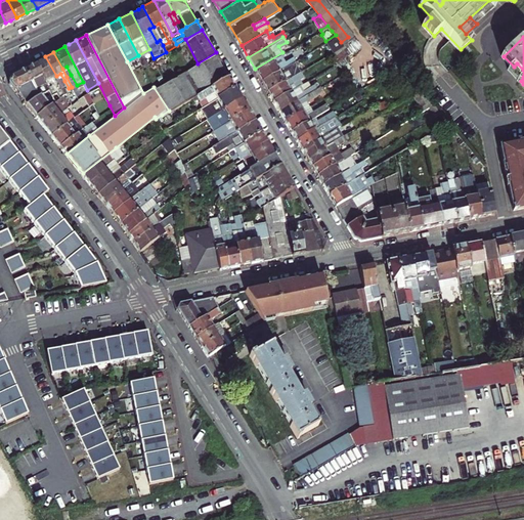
[(216,52),(198,63),(178,76),(178,75),(166,81),(154,87),(169,111),(195,93),(228,74),(216,52)]
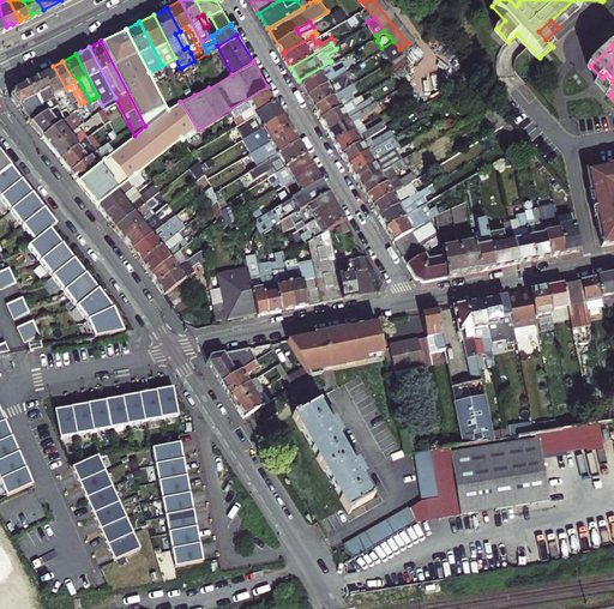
[(331,61),(299,80),(306,92),(335,76),(343,71),(347,68),(343,62),(335,67),(331,61)]
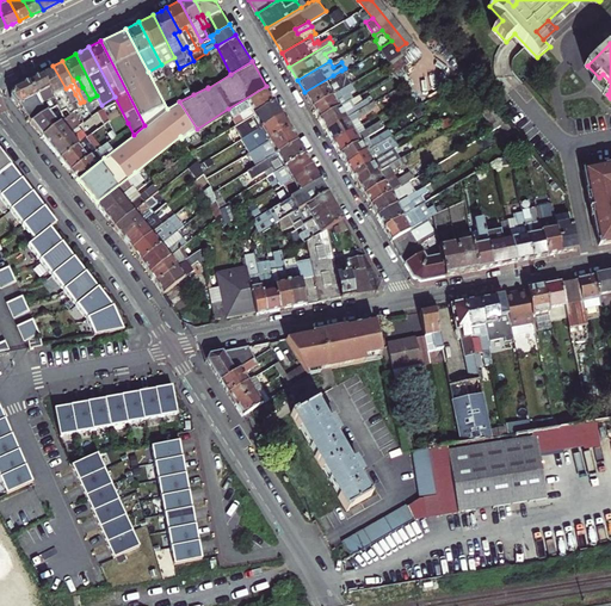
[(53,66),(42,70),(53,91),(57,88),(62,98),(68,94),(66,88),(53,66)]
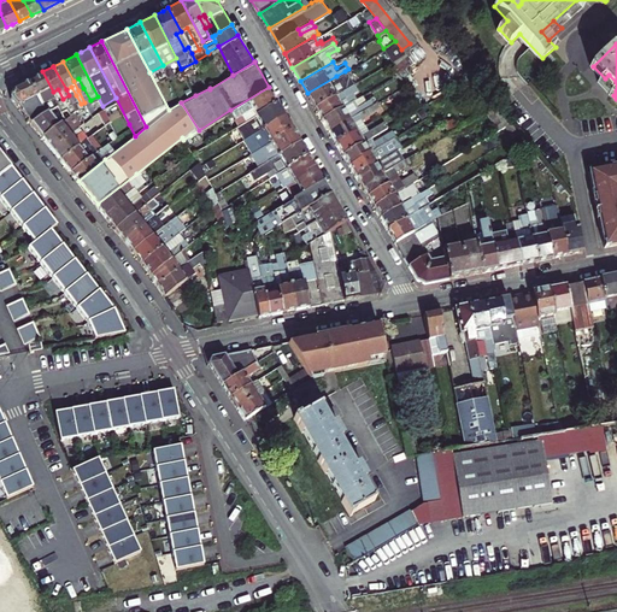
[(42,71),(29,78),(37,95),(46,110),(59,103),(53,92),(42,71)]
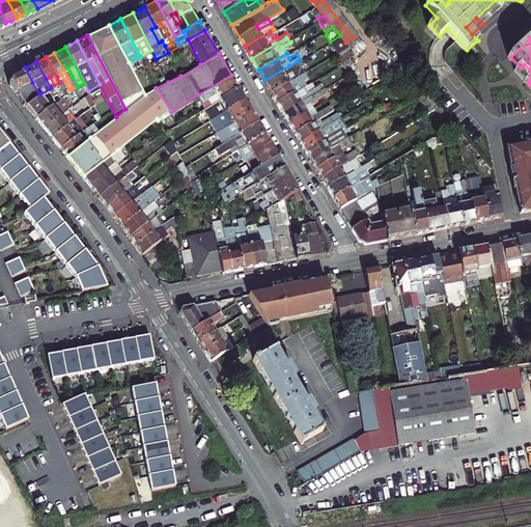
[(521,67),(518,71),(528,82),(530,78),(530,71),(524,64),(521,67)]
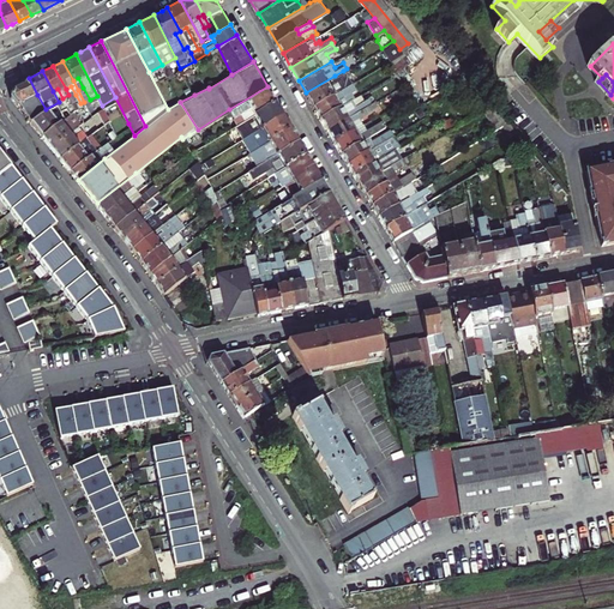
[(306,92),(313,104),(350,82),(348,77),(338,82),(335,76),(306,92)]
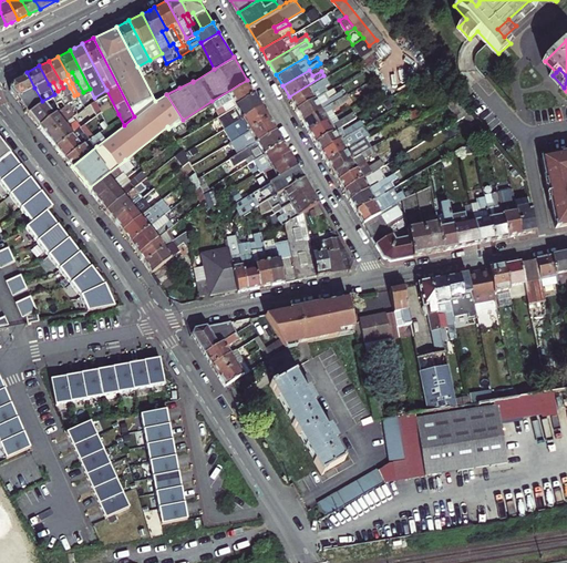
[(34,88),(27,72),(11,80),(10,88),(28,110),(37,104),(37,102),(29,92),(34,88)]
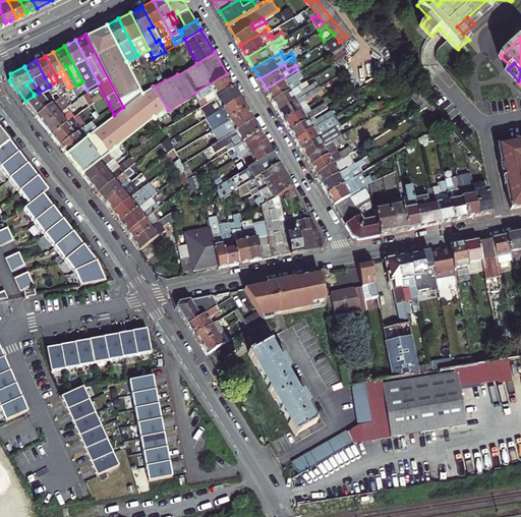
[(66,76),(70,74),(66,66),(62,68),(66,76)]
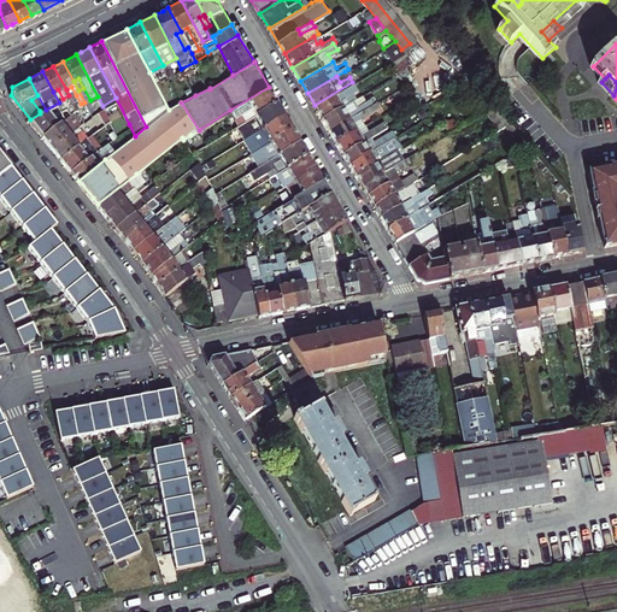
[(352,82),(315,105),(322,116),(344,104),(353,98),(350,92),(356,88),(352,82)]
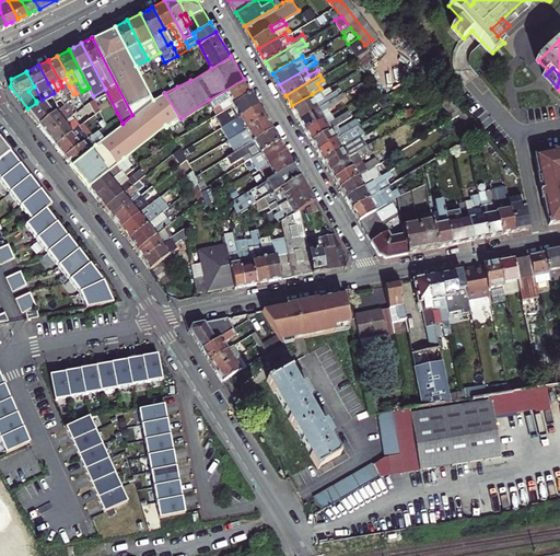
[(65,79),(60,81),(62,87),(63,89),(69,87),(65,79)]
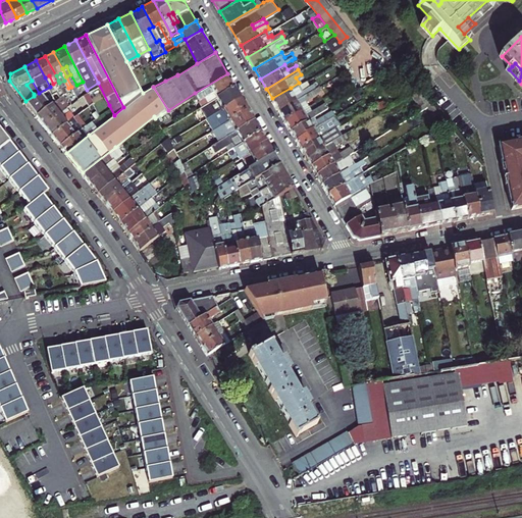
[(204,102),(212,97),(233,84),(227,73),(195,93),(196,95),(199,94),(204,102)]
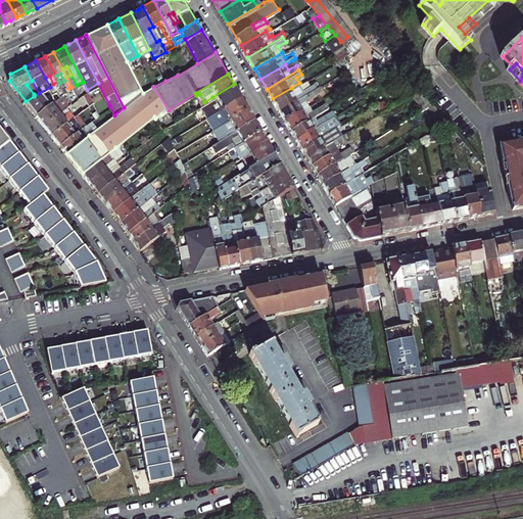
[(234,84),(212,97),(216,102),(206,107),(199,111),(200,112),(193,116),(197,122),(204,118),(241,96),(234,84)]
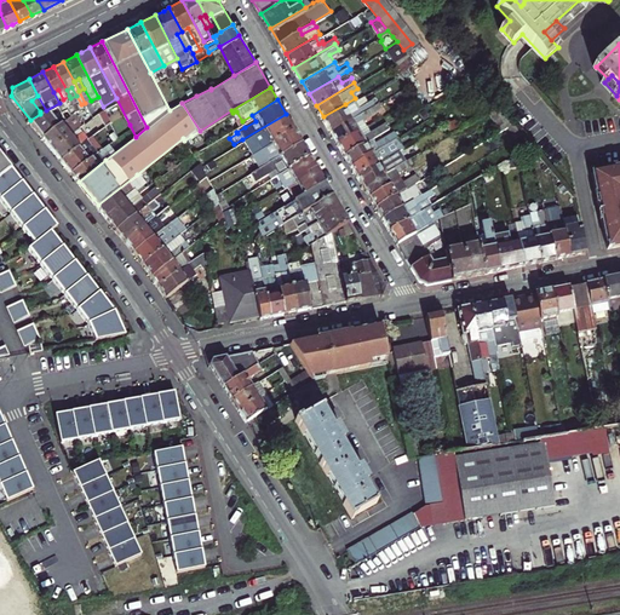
[(331,128),(337,141),(359,127),(356,122),(365,116),(382,107),(378,99),(361,110),(331,128)]
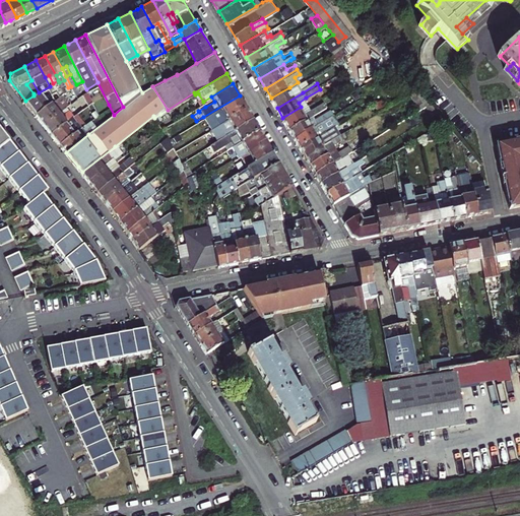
[(50,86),(39,92),(43,101),(46,106),(53,100),(56,98),(50,86)]
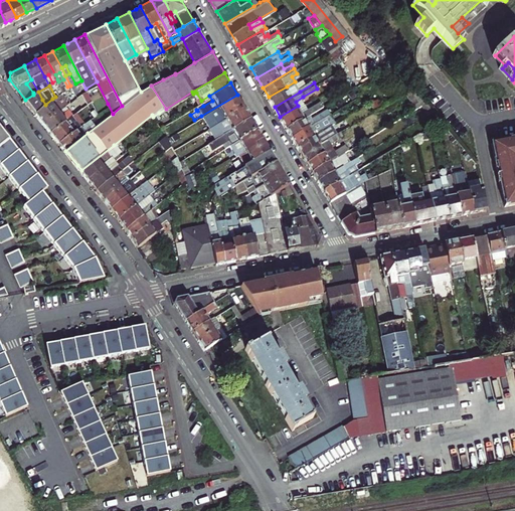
[(269,97),(275,107),(300,92),(298,87),(290,91),(287,87),(269,97)]
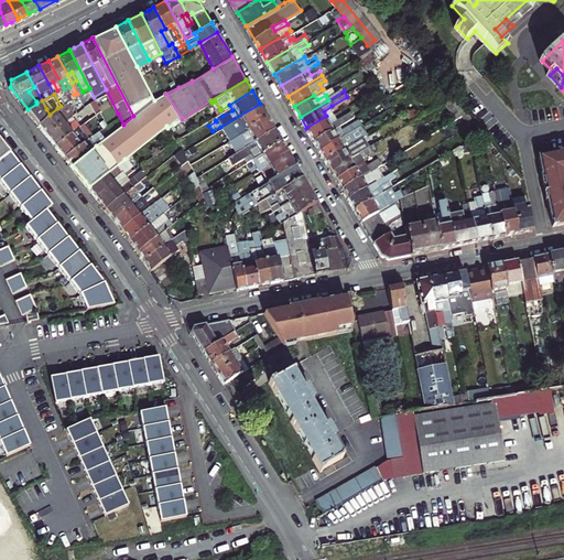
[(65,109),(74,101),(72,96),(69,98),(62,105),(65,109)]
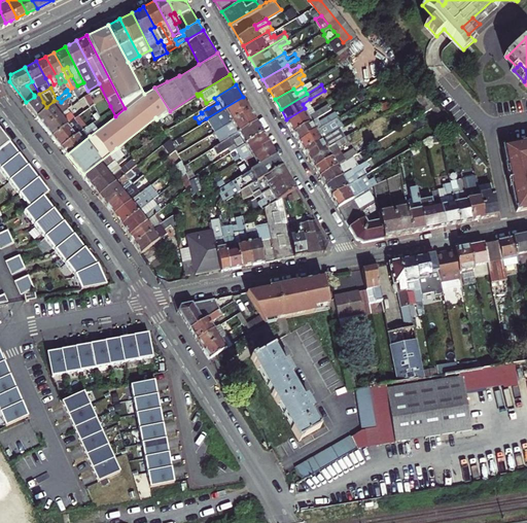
[(417,96),(424,109),(434,103),(426,90),(417,96)]
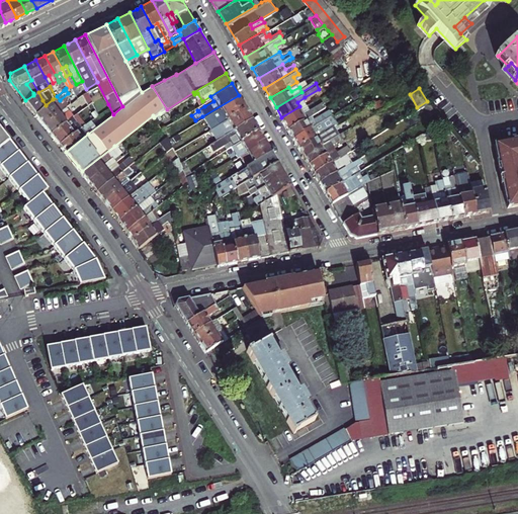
[(33,95),(25,100),(29,106),(35,101),(33,95)]
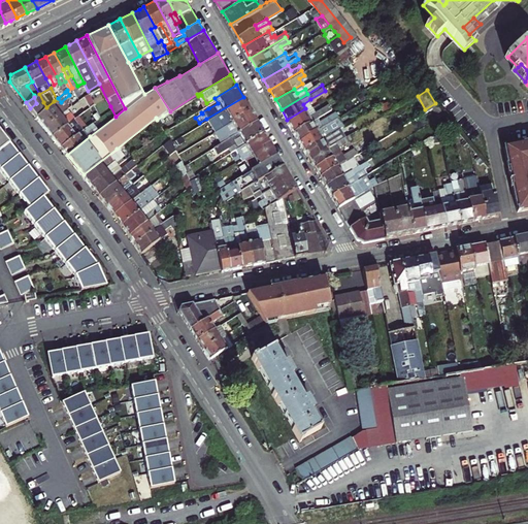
[(243,97),(206,119),(209,125),(225,116),(228,121),(250,107),(243,97)]
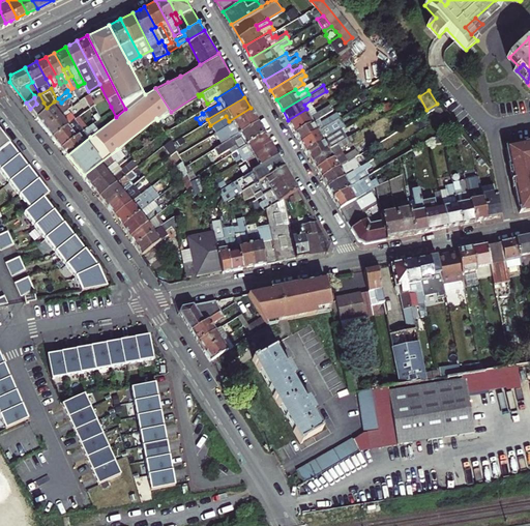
[(57,99),(54,101),(61,112),(65,109),(61,103),(58,98),(57,99)]
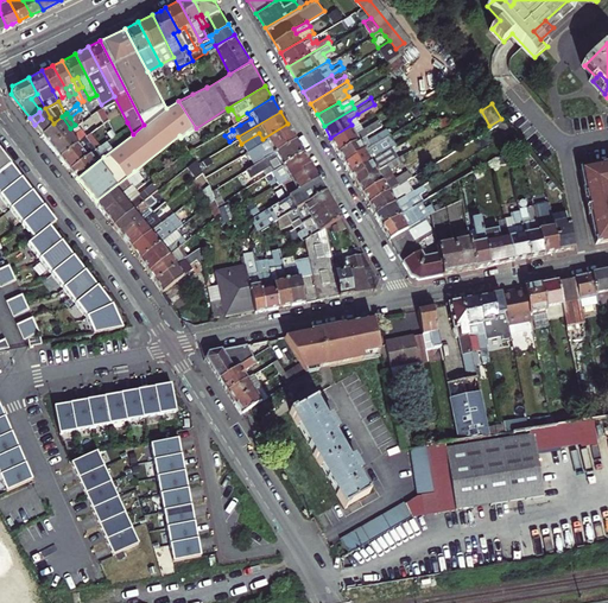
[(247,113),(238,119),(236,120),(240,125),(251,119),(247,113)]
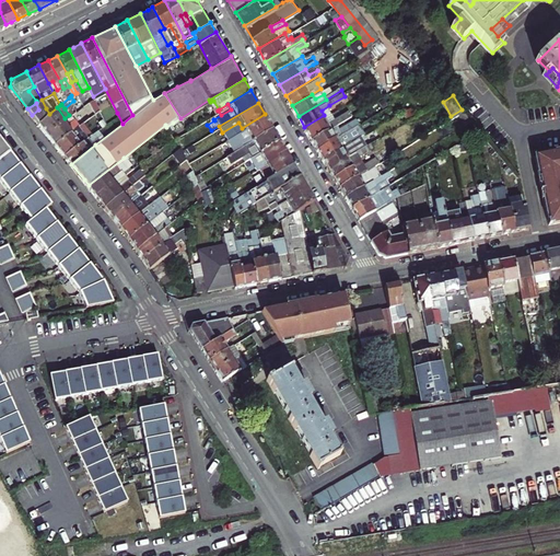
[(322,111),(324,115),(331,111),(329,105),(322,111)]
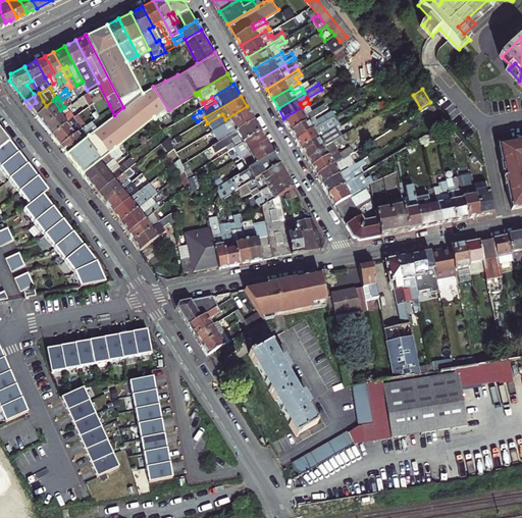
[(53,100),(46,106),(36,114),(44,123),(60,110),(53,100)]
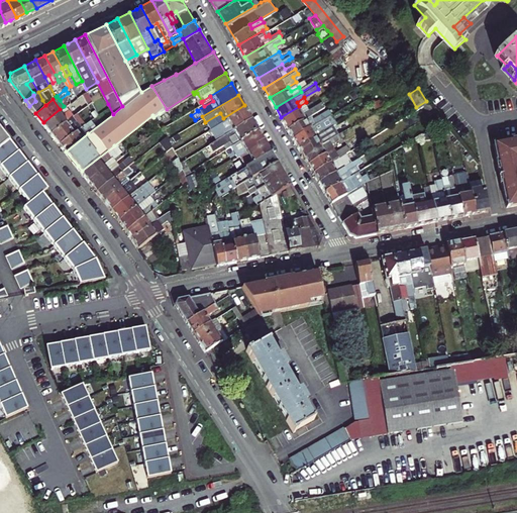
[(60,109),(43,122),(50,132),(75,113),(88,102),(86,99),(80,103),(79,102),(70,108),(67,104),(64,106),(60,109)]
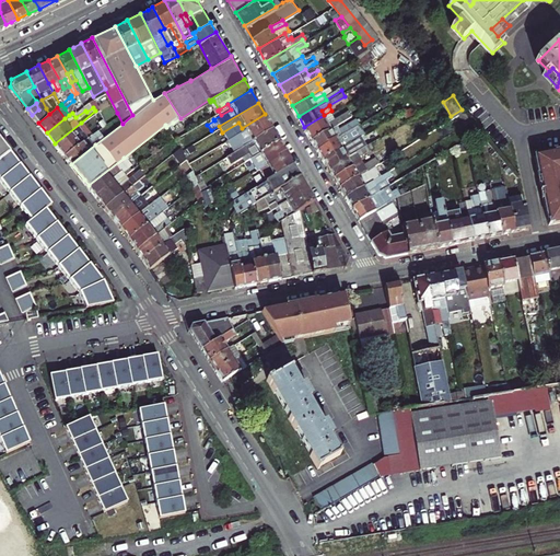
[(304,127),(311,138),(337,123),(352,113),(349,107),(335,116),(327,120),(324,115),(304,127)]
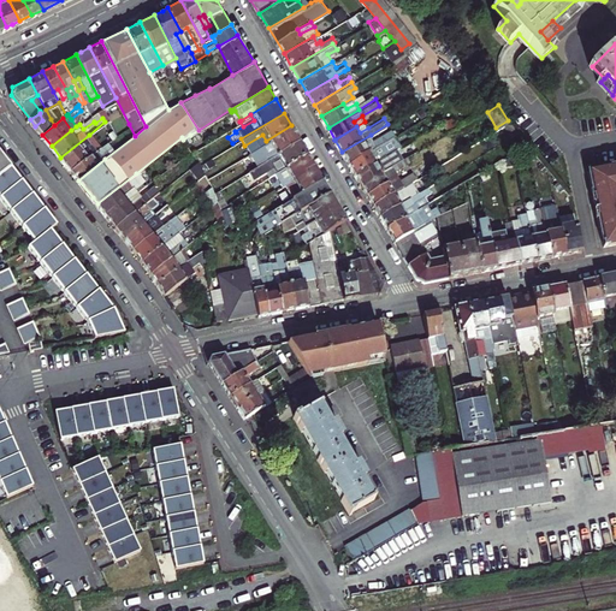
[(54,125),(51,119),(39,129),(42,135),(54,125)]
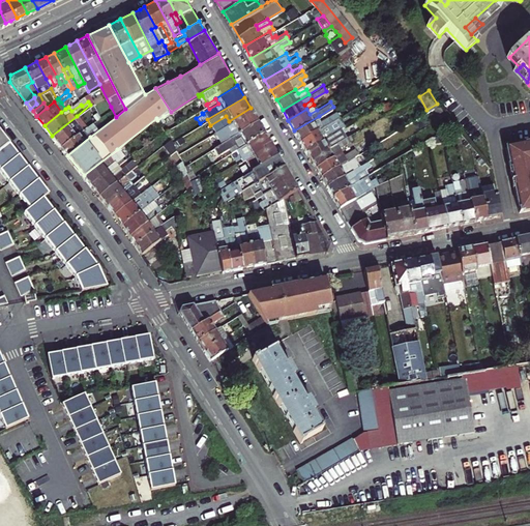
[(435,107),(440,115),(446,112),(439,104),(435,107)]
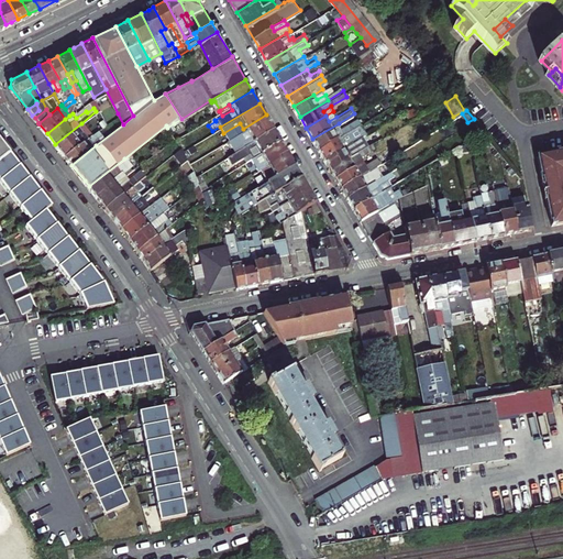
[(333,111),(326,116),(329,121),(337,117),(333,111)]
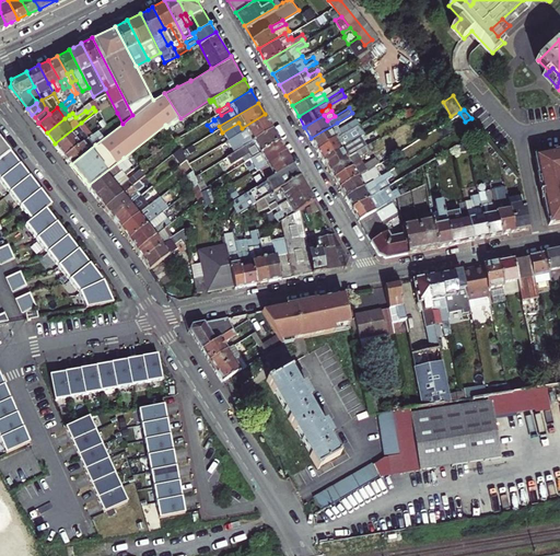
[(229,142),(232,150),(272,126),(265,114),(242,128),(245,134),(229,142)]
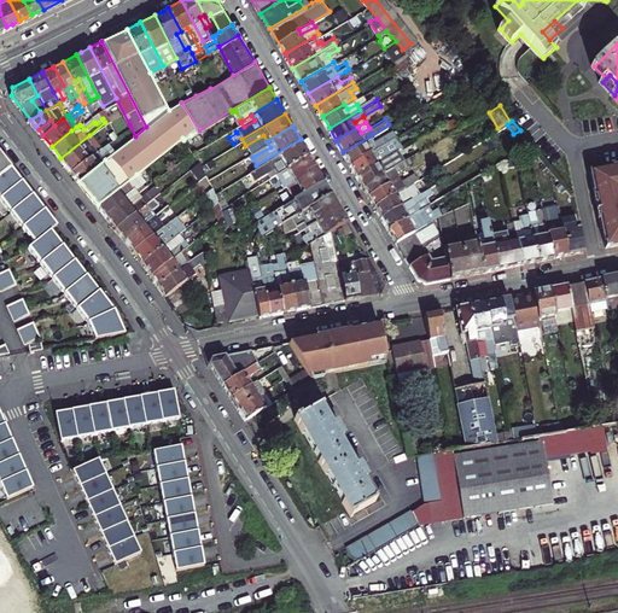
[(372,135),(343,152),(347,156),(349,162),(395,134),(392,128),(374,139),(372,135)]
